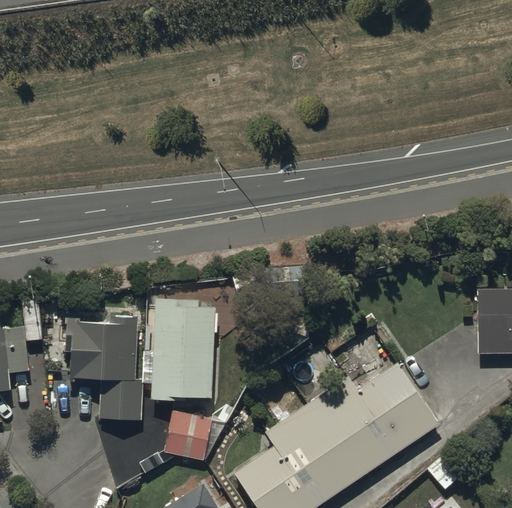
[(511,288),(478,288),(477,353),(511,353),(511,288)]
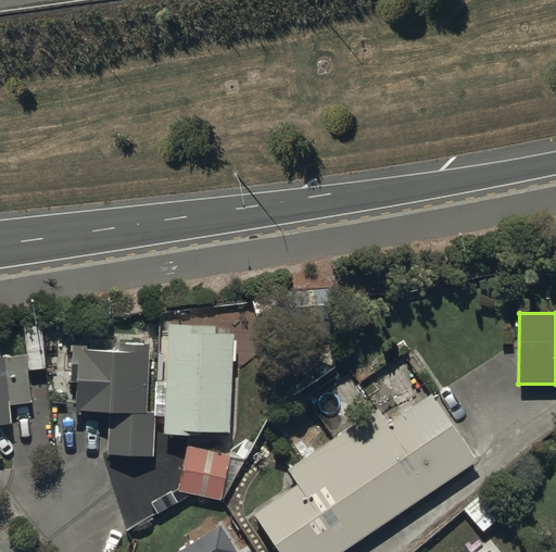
[(156,417),(166,417),(165,435),(229,437),(232,336),(218,336),(218,327),(169,325),(167,379),(158,379),(156,417)]
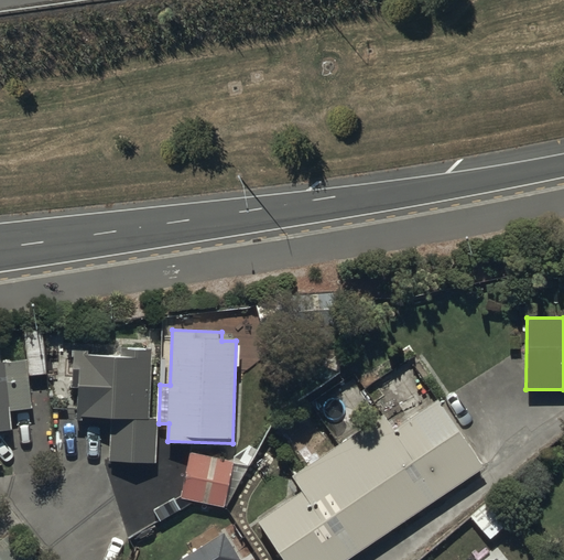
[(150,418),(151,350),(120,350),(120,353),(74,352),(73,402),(78,404),(78,417),(110,417),(109,461),(154,462),(155,418),(150,418)]
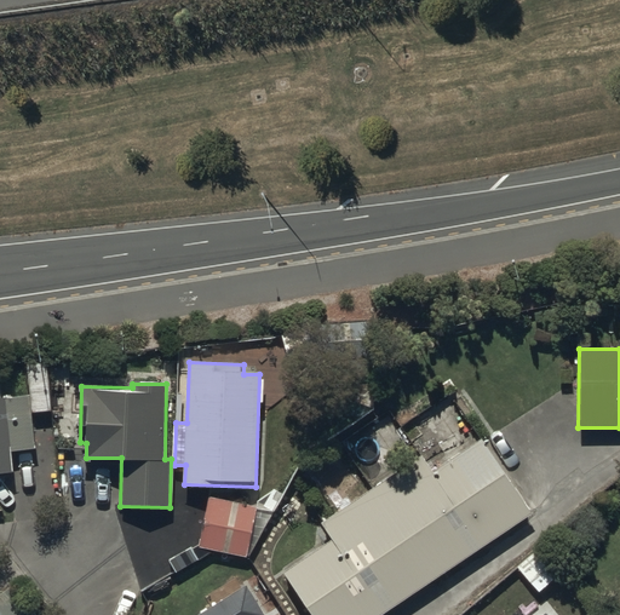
[(30,400),(0,401),(0,477),(11,477),(10,452),(34,449),(30,400)]
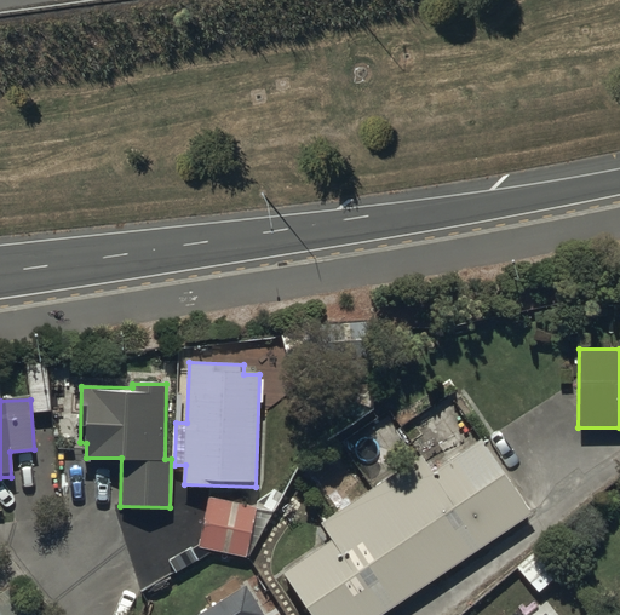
[(282,574),(310,614),(382,614),(533,515),(482,438),(434,471),(423,455),(321,523),(333,540),(282,574)]
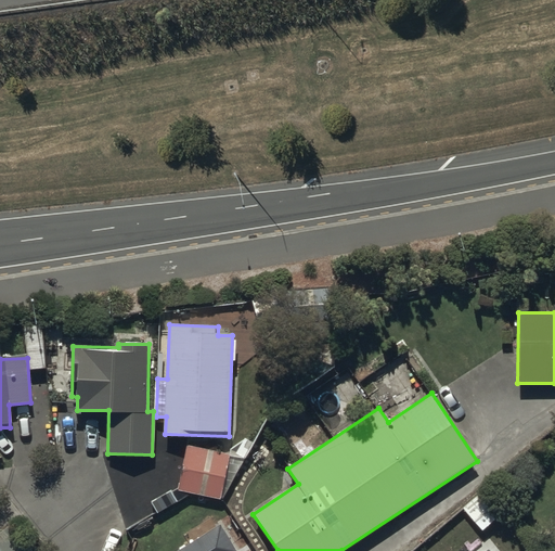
[(229,452),(186,445),(179,490),(221,497),(229,452)]
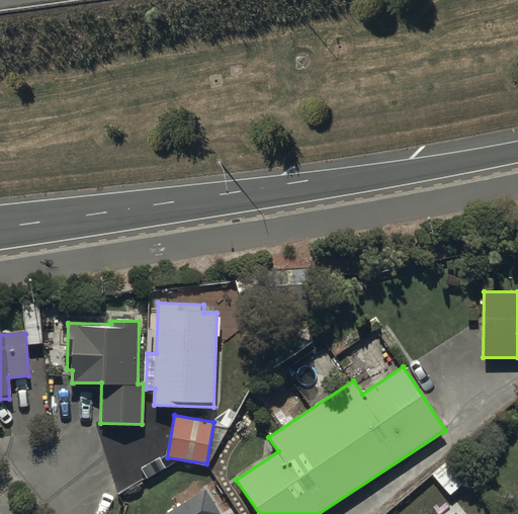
[(30,513),(10,487),(0,494),(0,513),(30,513)]
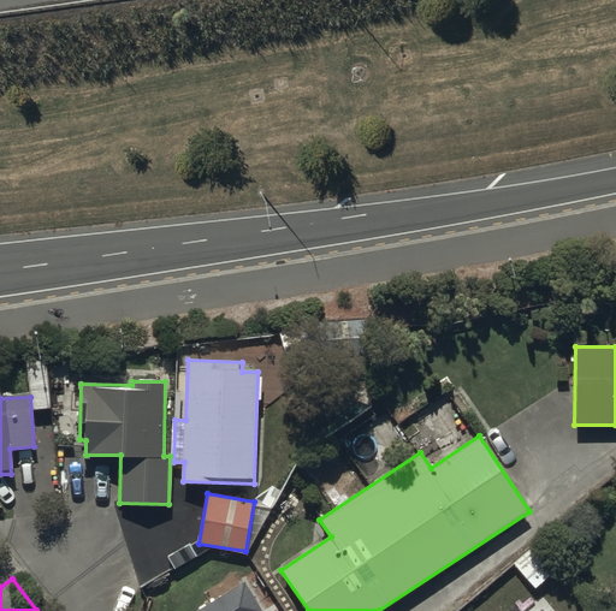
[(264,610),(258,600),(238,610),(231,610),(223,595),(197,610),(264,610)]
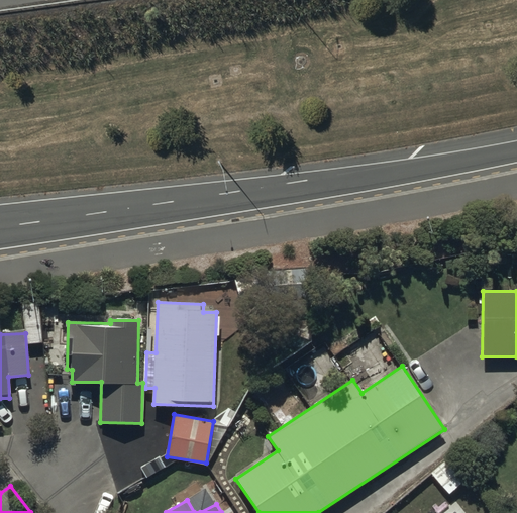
All buildings are outlined.
